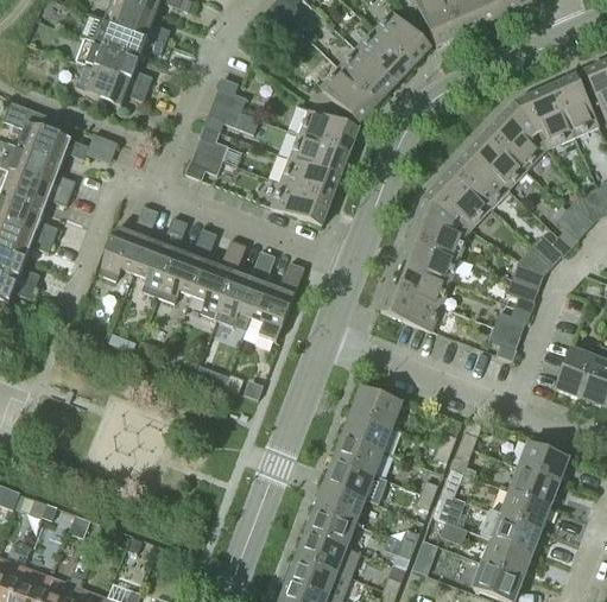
[(149,35),(157,12),(126,0),(109,0),(103,18),(149,35)]
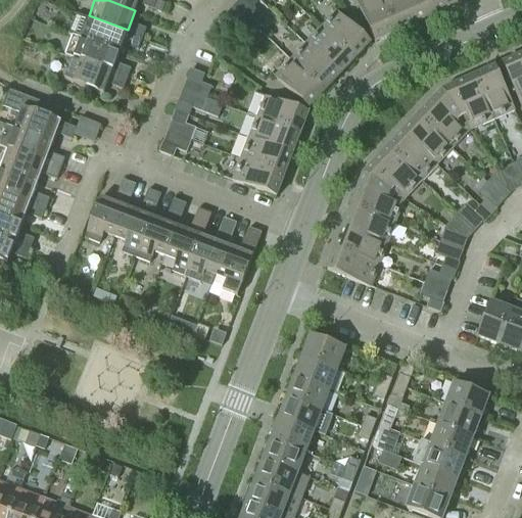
[(108,0),(135,10),(139,0),(154,6),(156,0),(108,0)]
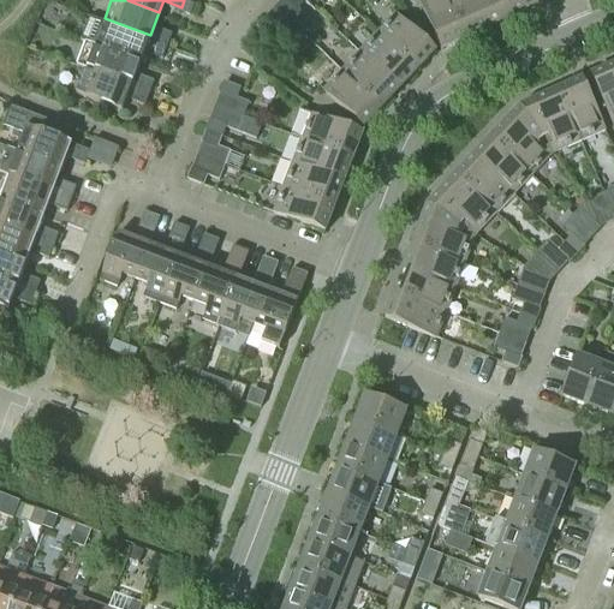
[(308,13),(297,3),(299,0),(279,0),(275,4),(297,24),(308,13)]
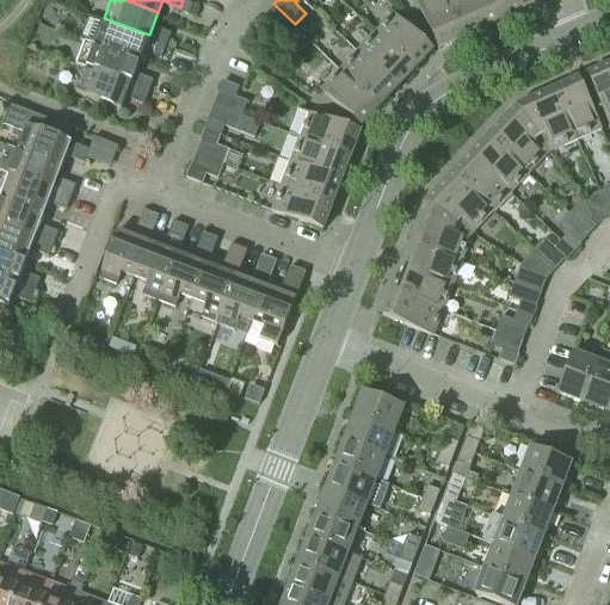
[(463,35),(447,0),(418,0),(438,45),(463,35)]
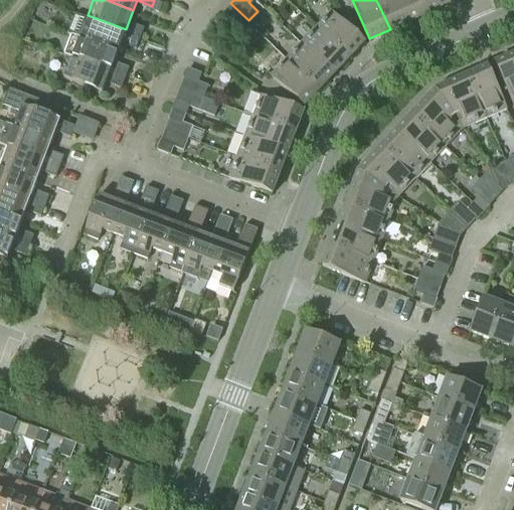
[(402,24),(409,20),(400,0),(376,0),(390,29),(402,24)]
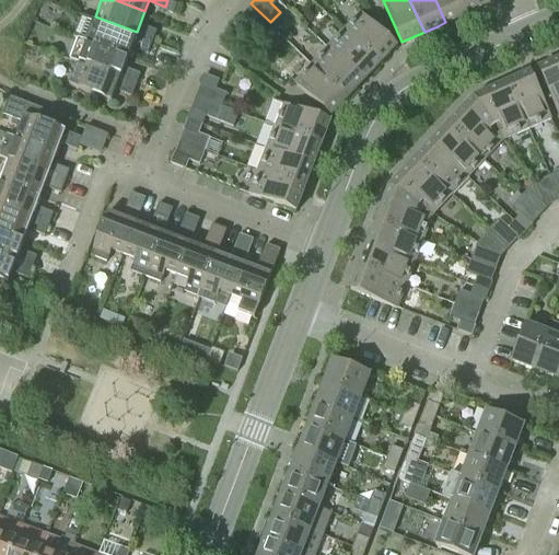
[(467,12),(461,0),(435,0),(445,22),(454,19),(467,12)]
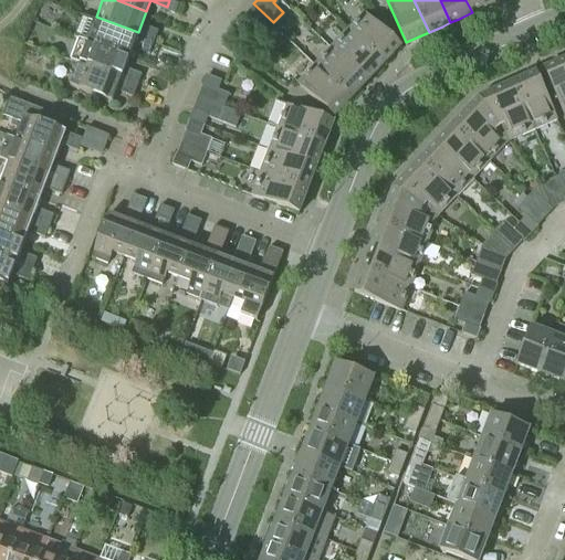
[(466,0),(472,12),(495,2),(494,0),(466,0)]
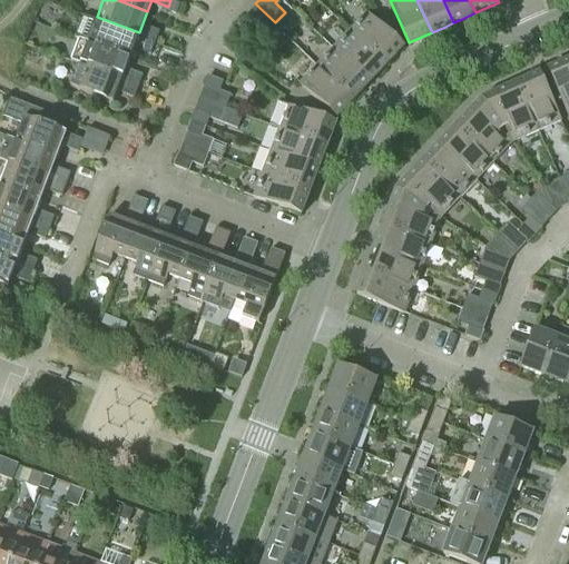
[(275,22),(255,3),(238,21),(248,31),(256,23),(265,32),(275,22)]
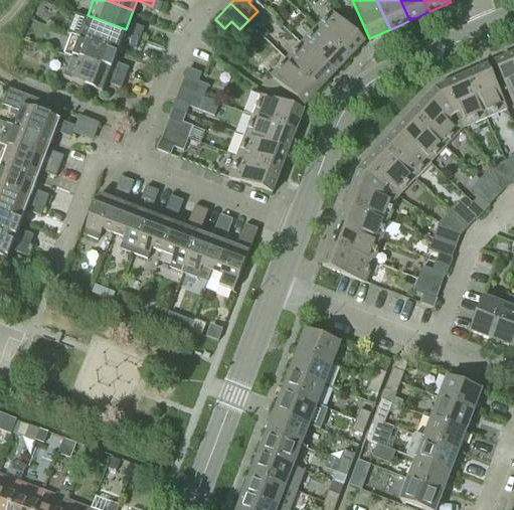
[(350,56),(365,39),(332,8),(317,25),(350,56)]
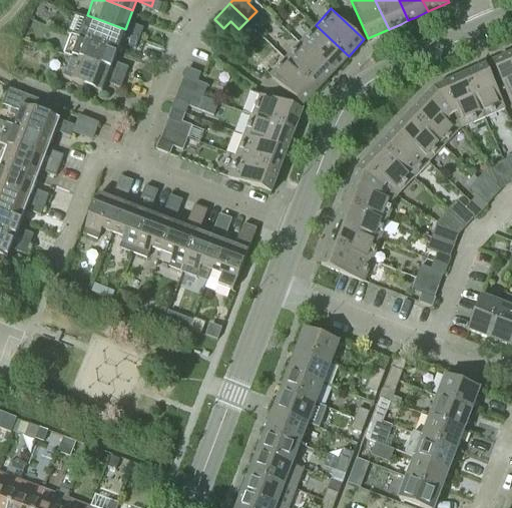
[(140,35),(130,31),(125,29),(87,15),(78,11),(74,13),(69,27),(70,31),(117,49),(121,40),(136,45),(140,35)]
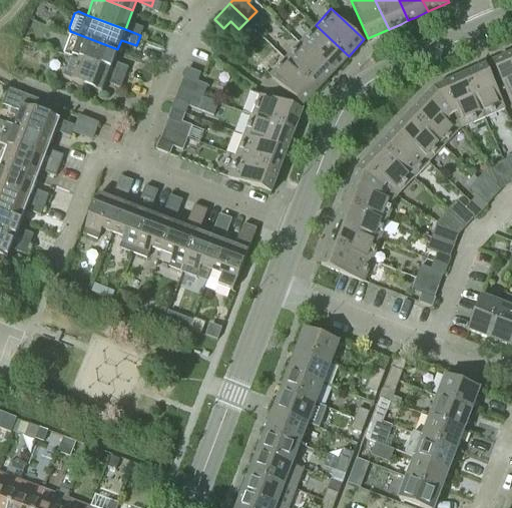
[(140,35),(143,25),(134,21),(130,31),(140,35)]
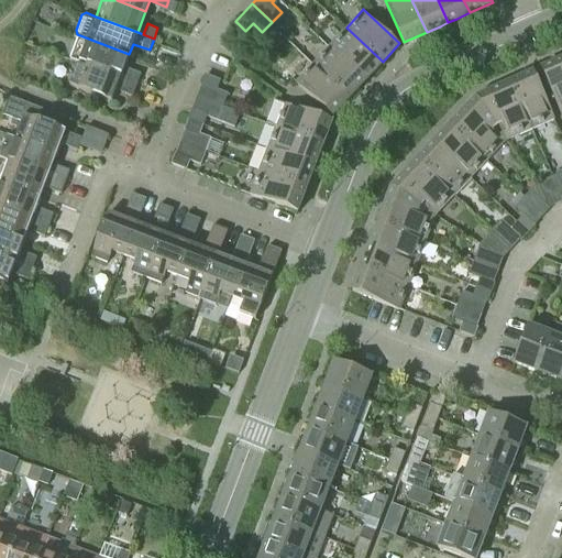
[(383,62),(346,28),(330,44),(366,79),(383,62)]
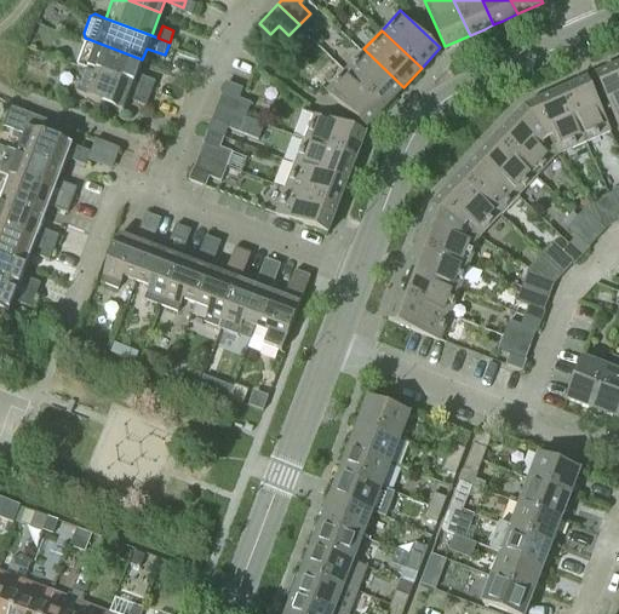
[(133,84),(142,59),(85,38),(96,42),(87,66),(133,84)]
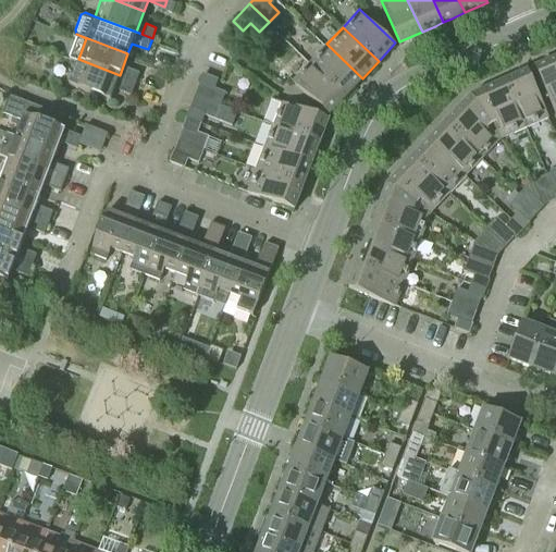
[(362,78),(326,44),(310,61),(346,95),(362,78)]
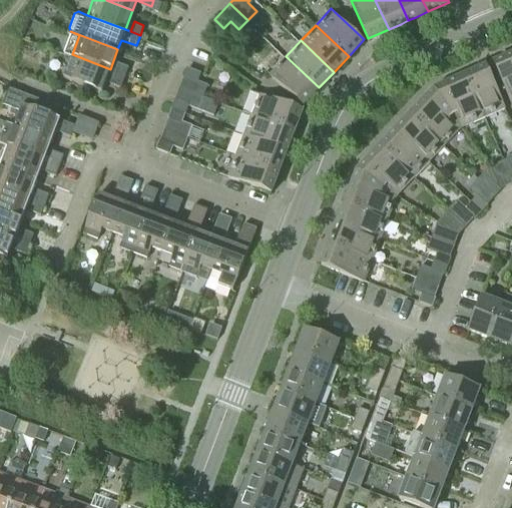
[(511,51),(493,60),(511,99),(511,51)]
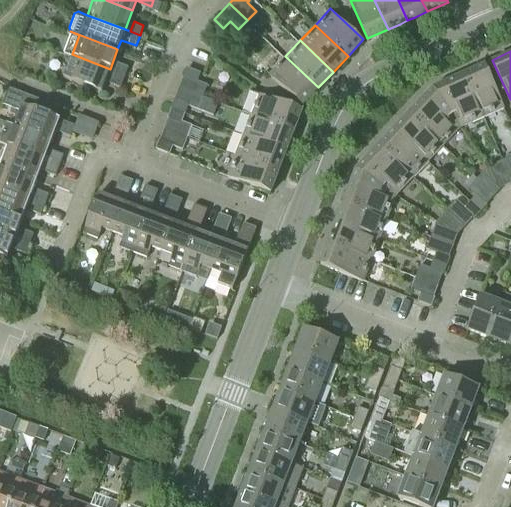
[(64,74),(102,89),(110,69),(72,54),(64,74)]
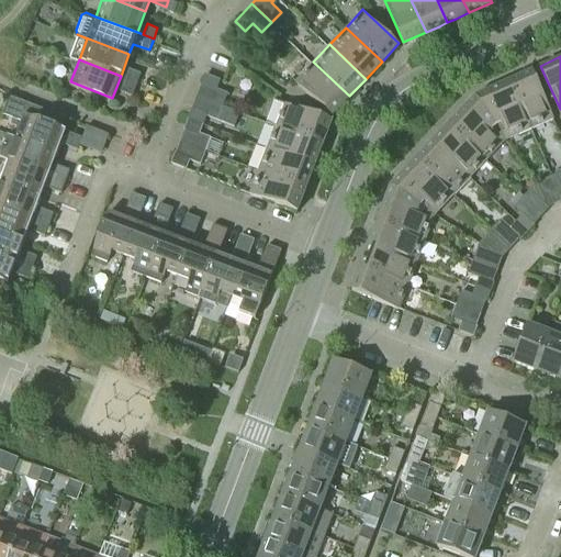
[(349,96),(313,62),(296,79),(333,113),(339,107),(349,96)]
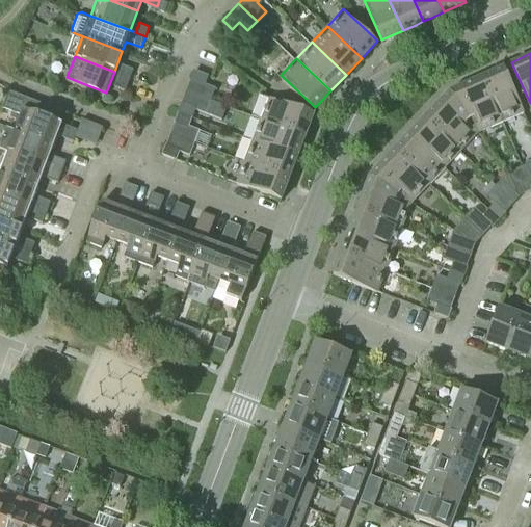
[(130,77),(133,67),(124,62),(120,74),(130,77)]
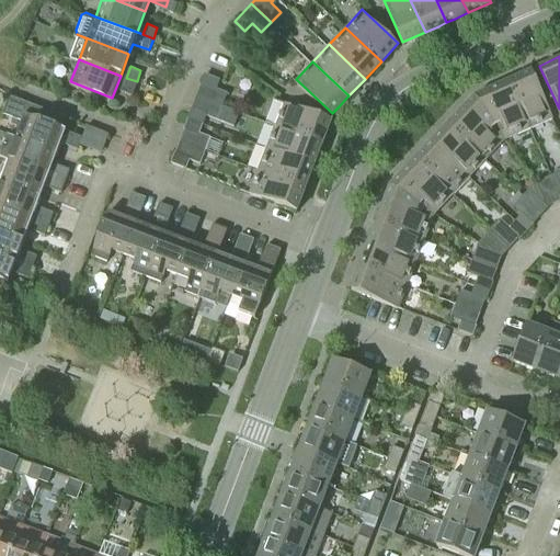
[(529,124),(552,114),(532,69),(510,79),(529,124)]
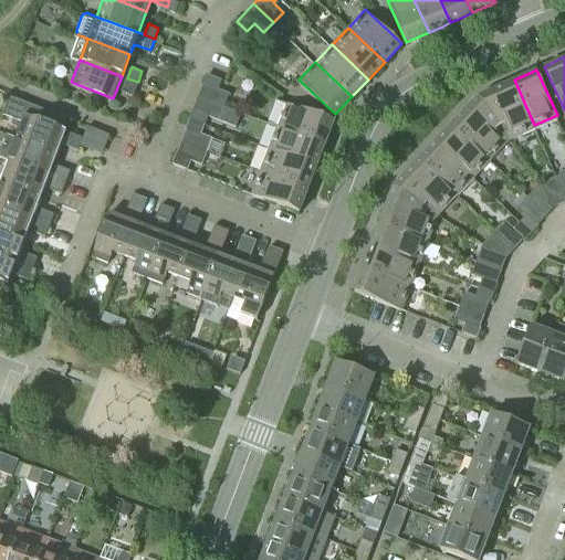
[(229,91),(217,86),(220,76),(207,72),(199,94),(225,104),(229,91)]
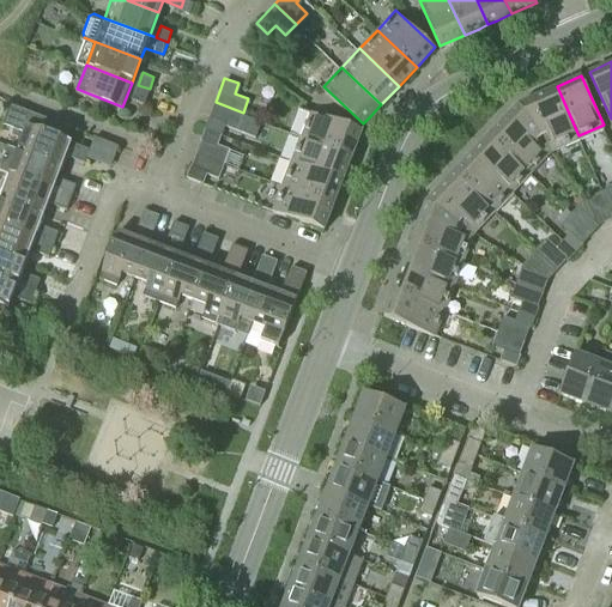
[(145,102),(150,89),(138,85),(133,97),(145,102)]
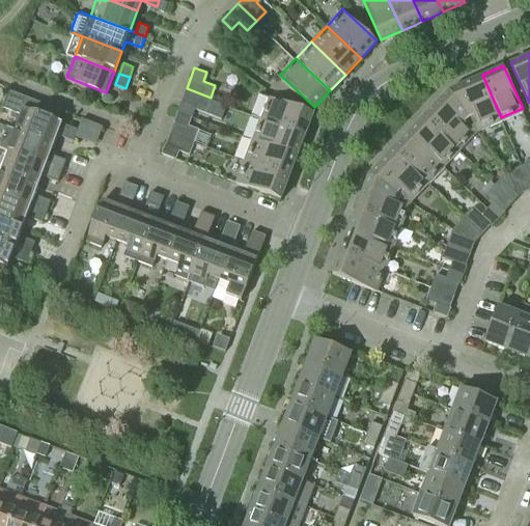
[(501,117),(482,75),(462,84),(480,127),(501,117)]
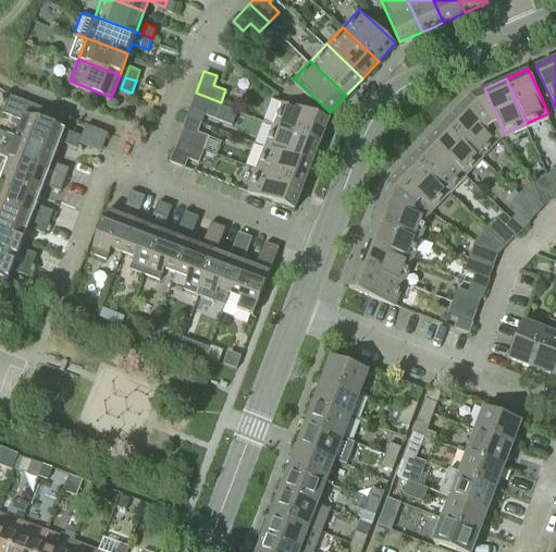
[(504,133),(484,88),(471,94),(461,103),(498,137),(501,135),(504,133)]
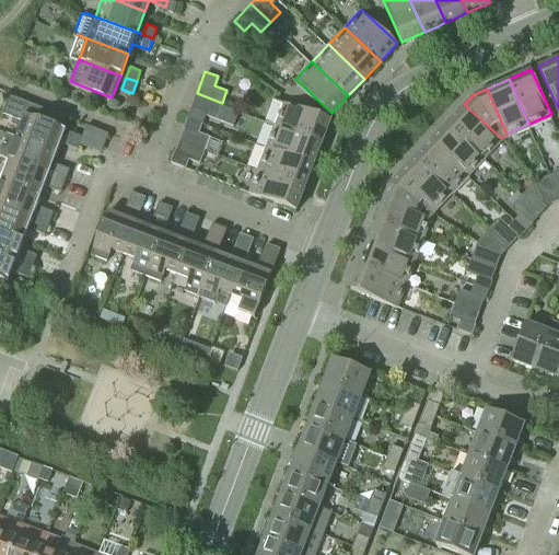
[(59,125),(63,114),(10,93),(3,111),(22,118),(16,134),(58,150),(66,128),(59,125)]
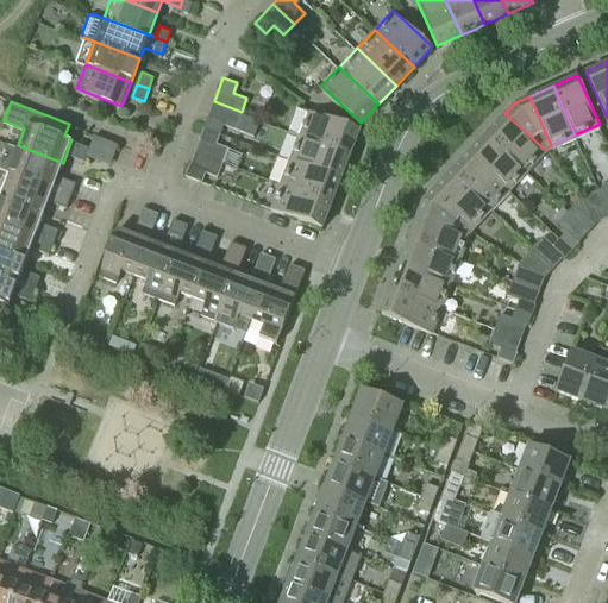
[(236,126),(242,112),(214,101),(205,125),(219,131),(223,121),(236,126)]
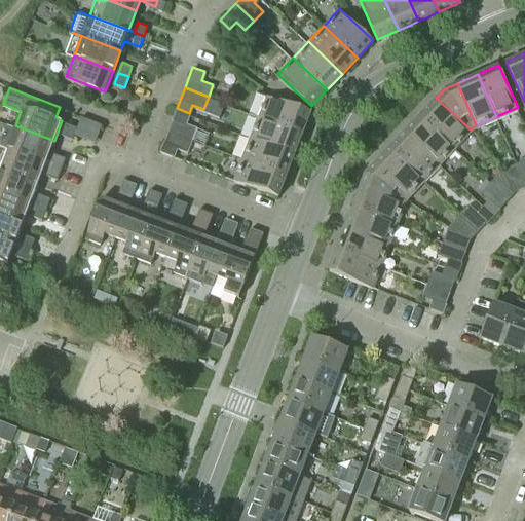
[(302,133),(310,111),(266,95),(258,115),(302,133)]
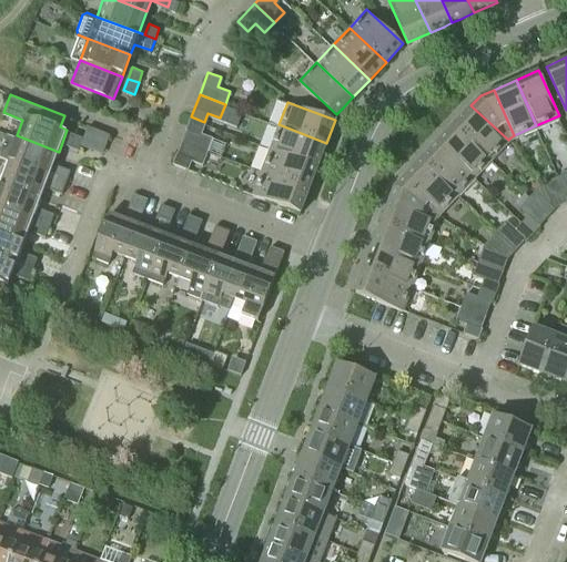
[(508,140),(471,105),(454,123),(490,159),(508,140)]
